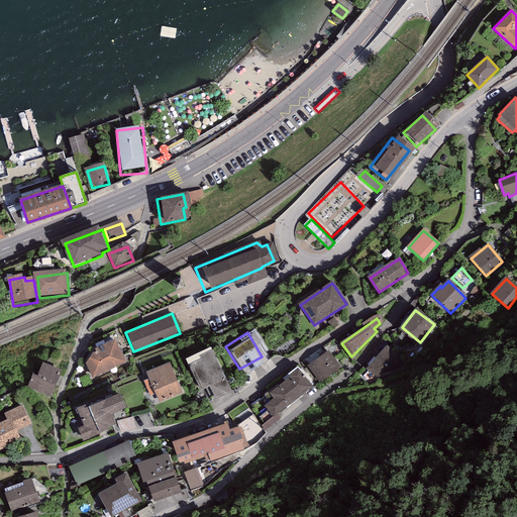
[(111,337),(101,342),(112,366),(122,362),(111,337)]
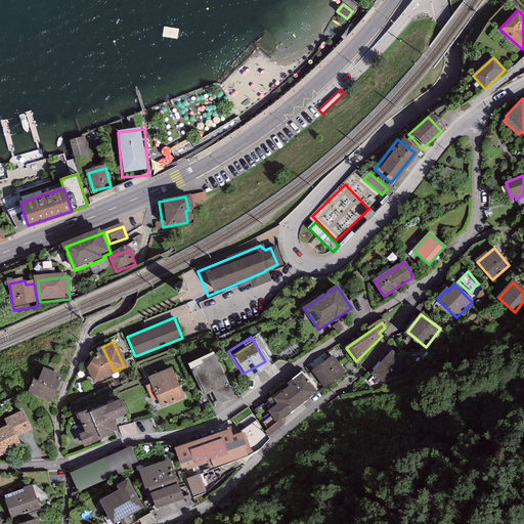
[(102,347),(94,351),(84,366),(91,382),(114,370),(102,347)]
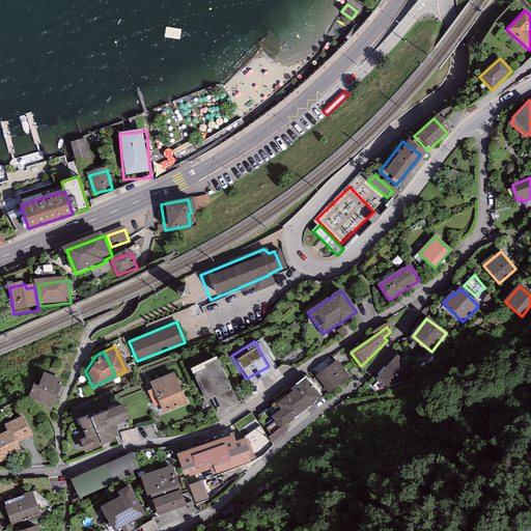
[(396,356),(376,379),(391,389),(416,372),(396,356)]
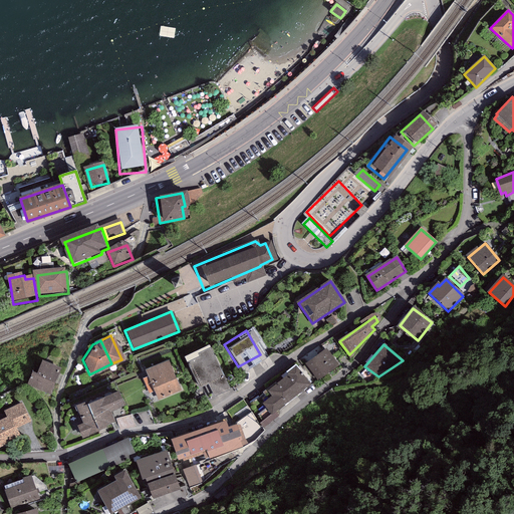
[(209,345),(185,357),(200,389),(208,384),(215,398),(231,390),(209,345)]
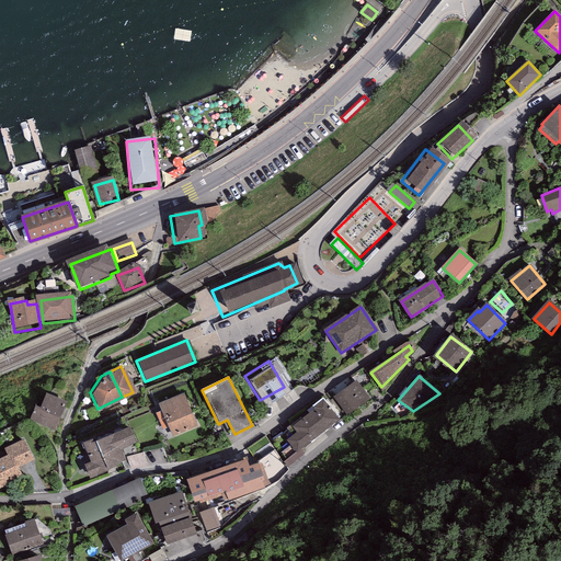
[(333,397),(340,407),(363,389),(356,380),(333,397)]
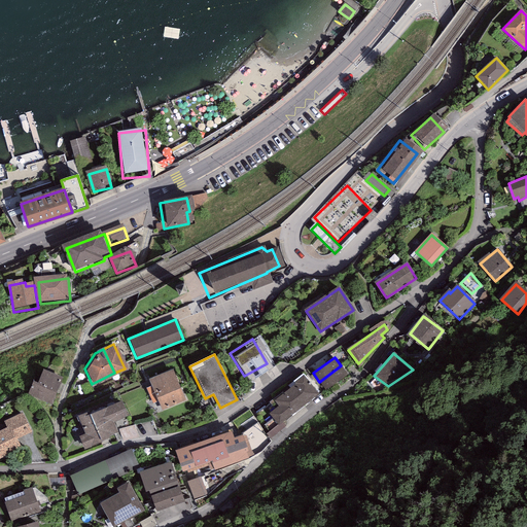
[(348,375),(341,365),(319,382),(326,390),(348,375)]
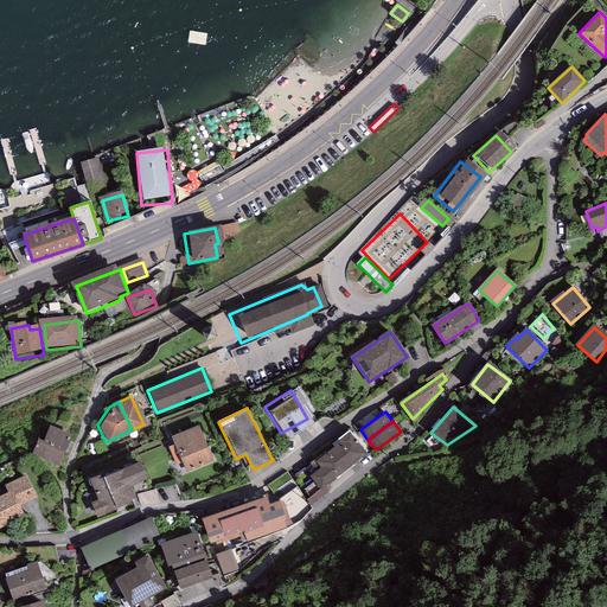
[(195,426),(167,439),(185,473),(212,459),(195,426)]
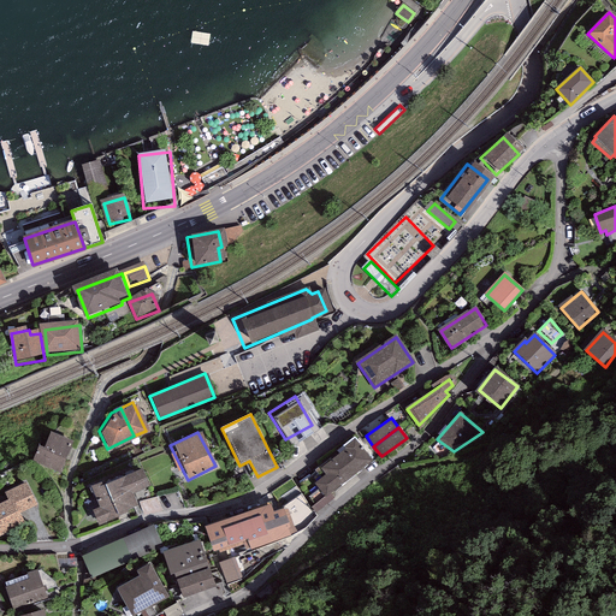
[(71,443),(51,434),(45,446),(41,445),(34,461),(59,473),(71,443)]
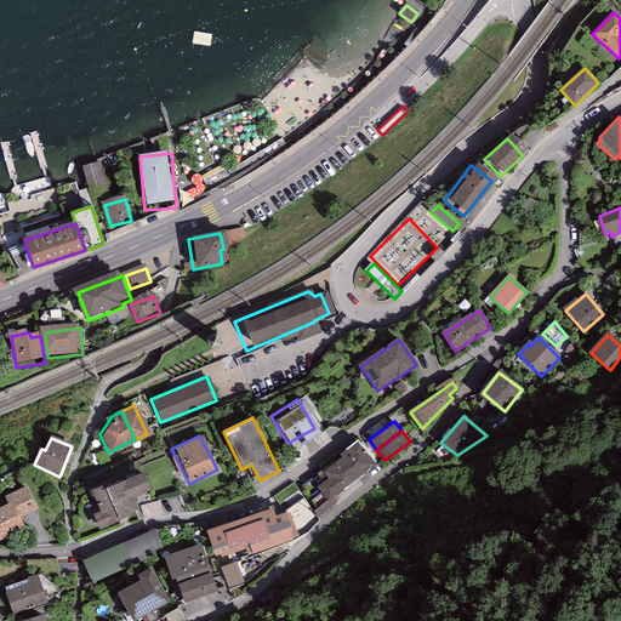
[(347,469),(368,454),(363,449),(364,448),(358,440),(346,449),(348,453),(340,460),(347,469)]
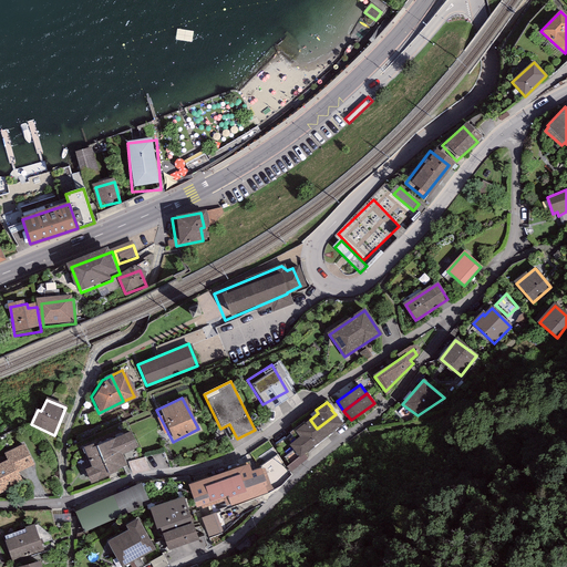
[(336,414),(317,429),(325,439),(333,432),(343,424),(336,414)]
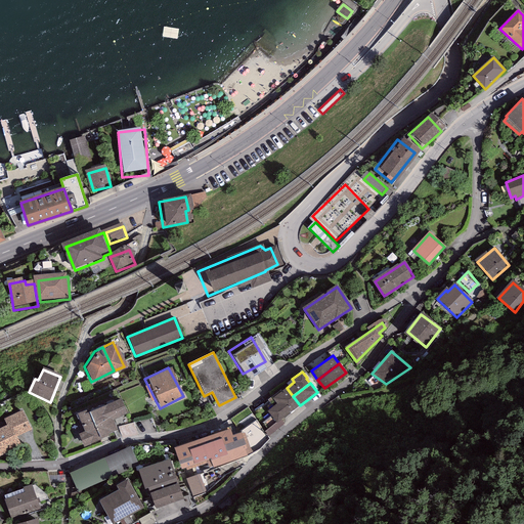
[(293,396),(287,388),(273,398),(277,403),(281,400),(291,412),(300,405),(293,396)]
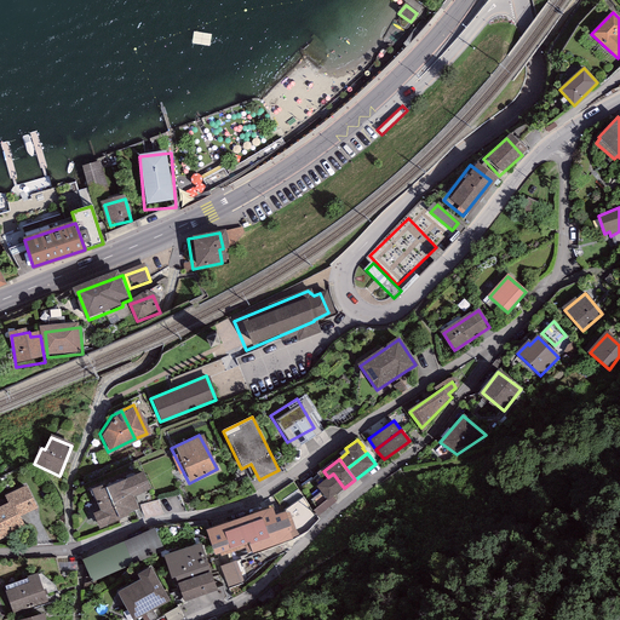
[(144,486),(136,468),(89,489),(98,507),(91,511),(97,526),(125,512),(122,509),(135,504),(130,493),(144,486)]
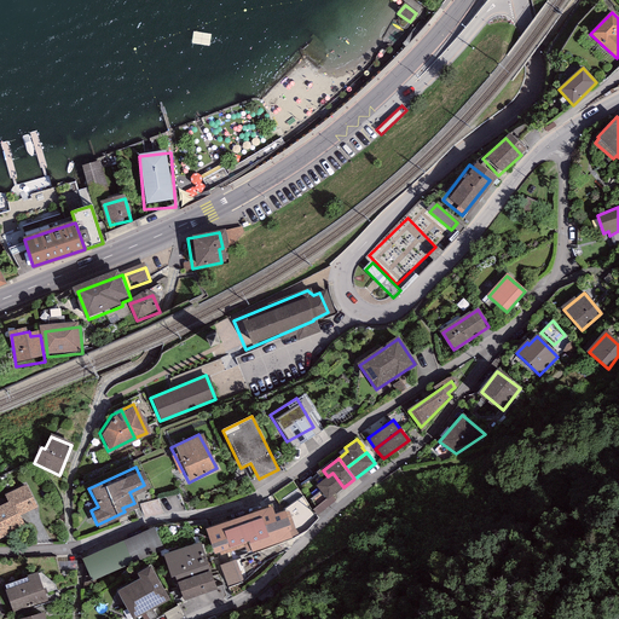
[(333,496),(343,487),(333,473),(328,476),(317,485),(320,491),(310,499),(316,507),(312,510),(317,515),(336,501),(333,496)]
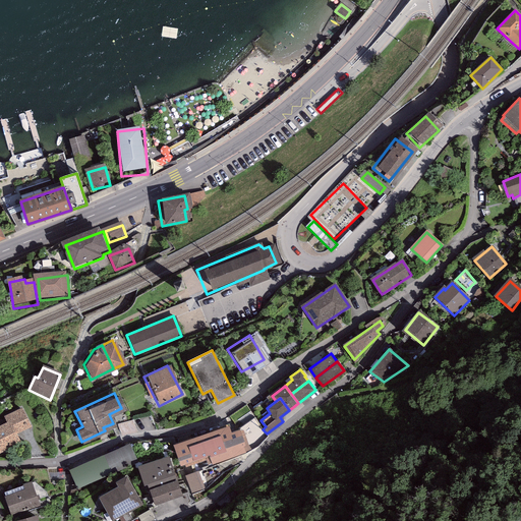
[(21,408),(5,416),(7,420),(8,422),(0,425),(0,452),(1,454),(21,444),(15,432),(31,425),(21,408)]
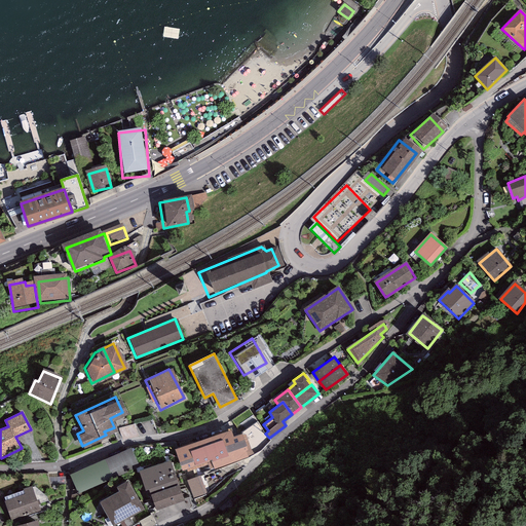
[(194,444),(175,450),(183,472),(212,461),(215,468),(248,456),(240,435),(232,438),(230,431),(212,438),(212,440),(194,446),(194,444)]
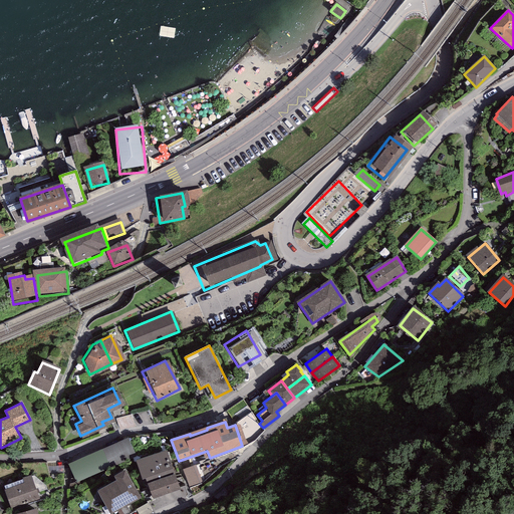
[(126,442),(70,466),(76,481),(133,456),(126,442)]
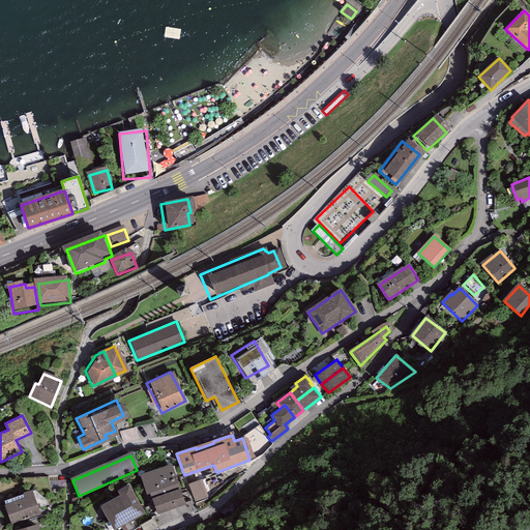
[(172,464),(140,475),(147,495),(150,494),(178,483),(172,464)]
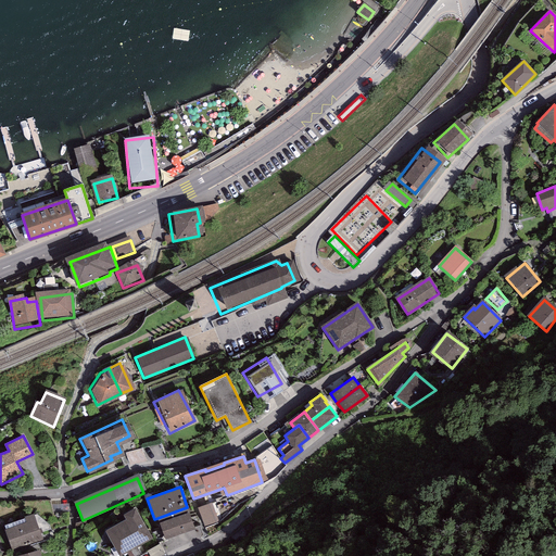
[(200,507),(207,526),(243,513),(237,494),(200,507)]
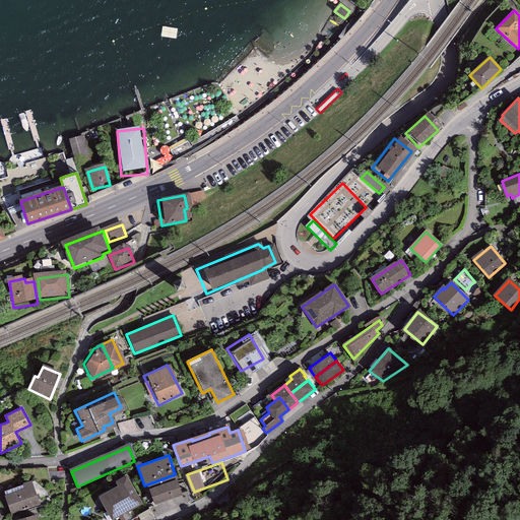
[(182,495),(175,474),(147,484),(154,505),(182,495)]
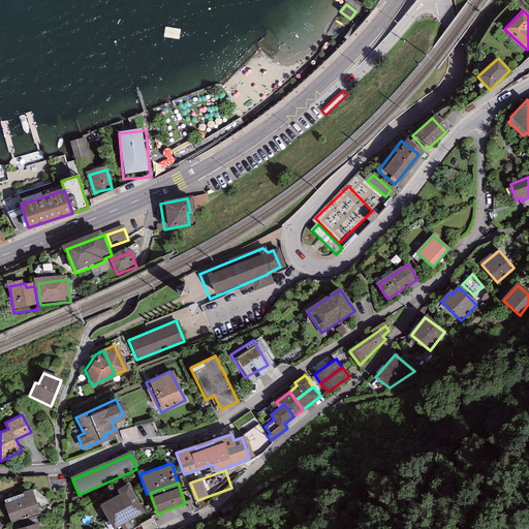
[(129,486),(119,492),(121,497),(102,507),(114,528),(144,512),(129,486)]
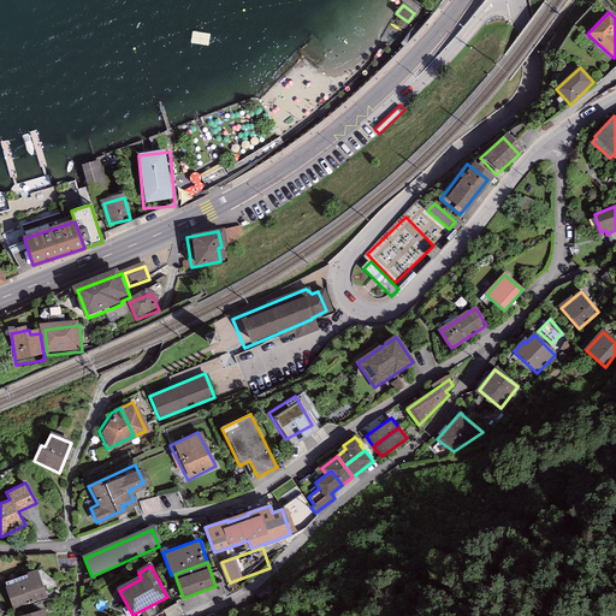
[(45,597),(36,573),(5,582),(13,608),(45,597)]
